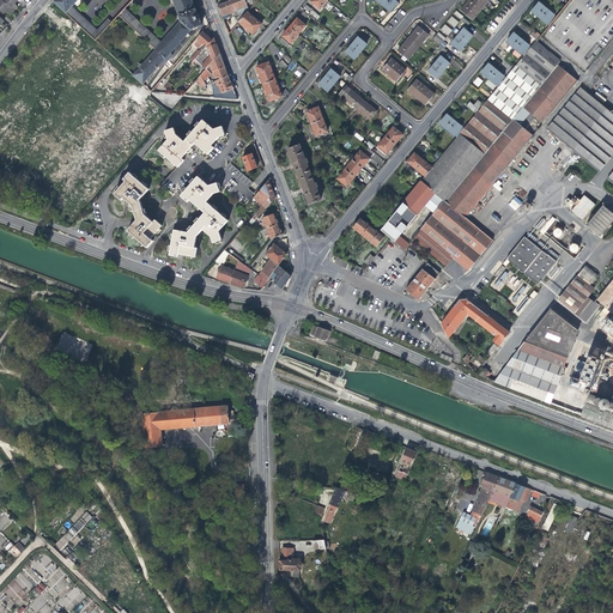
[(19,1),(17,0),(0,0),(0,23),(1,25),(5,20),(0,16),(4,12),(5,14),(7,12),(8,11),(12,14),(19,6),(17,4),(18,2),(19,1)]
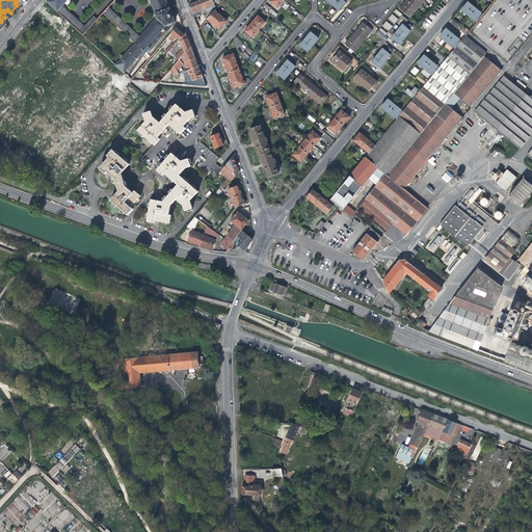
[(48,0),(47,2),(57,11),(62,6),(68,0),(48,0)]
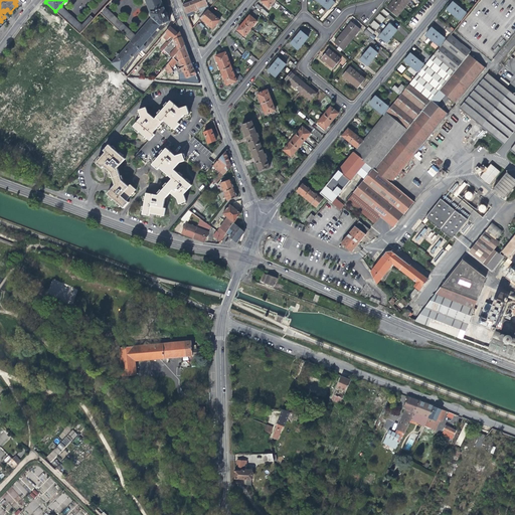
[(130,42),(112,63),(120,71),(139,49),(141,51),(145,47),(143,45),(160,25),(169,22),(165,13),(160,0),(144,0),(152,18),(137,35),(130,42)]
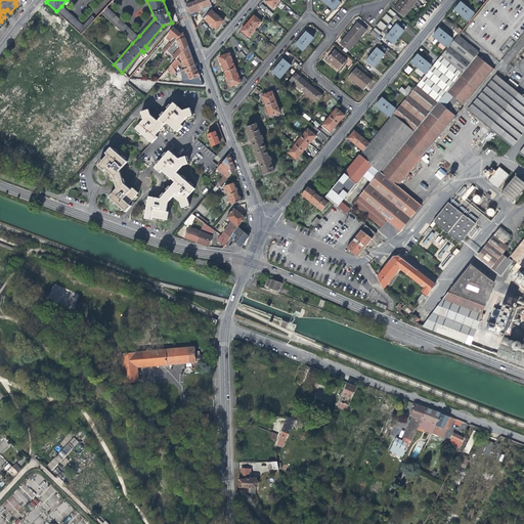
[(198,0),(185,5),(190,17),(212,8),(209,0),(198,0)]
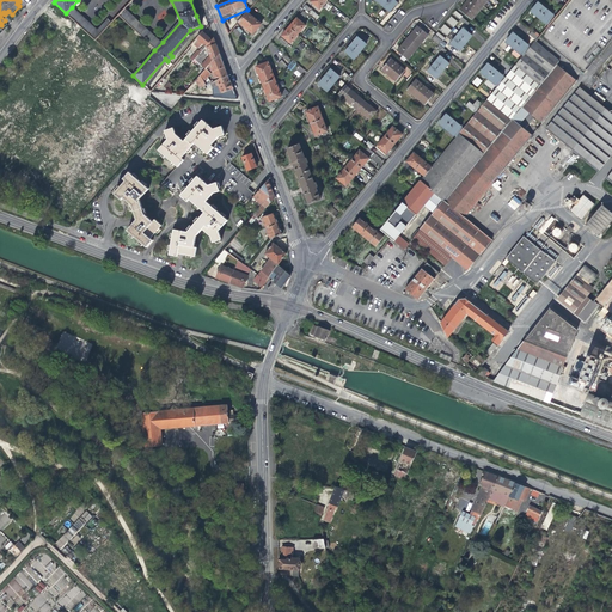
[(397,4),(392,0),(385,0),(381,6),(386,8),(390,12),(397,4)]
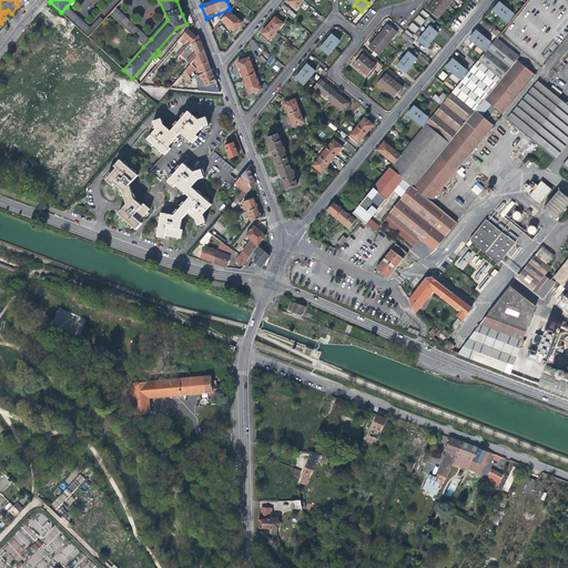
[(452,0),(434,0),(430,3),(428,8),(426,9),(437,19),(452,0)]
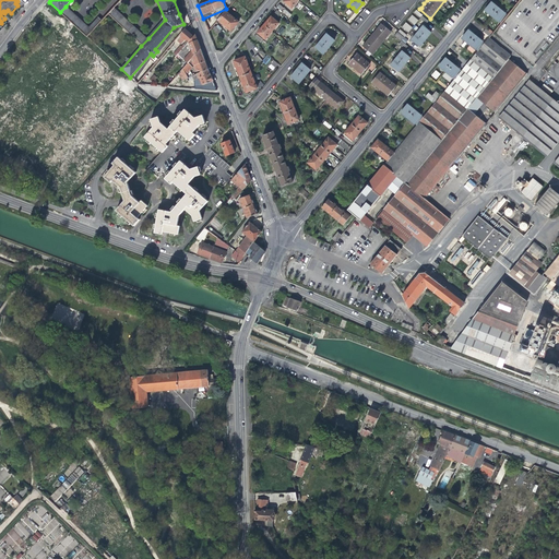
[(502,11),(498,7),(491,1),(487,7),(484,10),(500,23),(507,15),(502,11)]
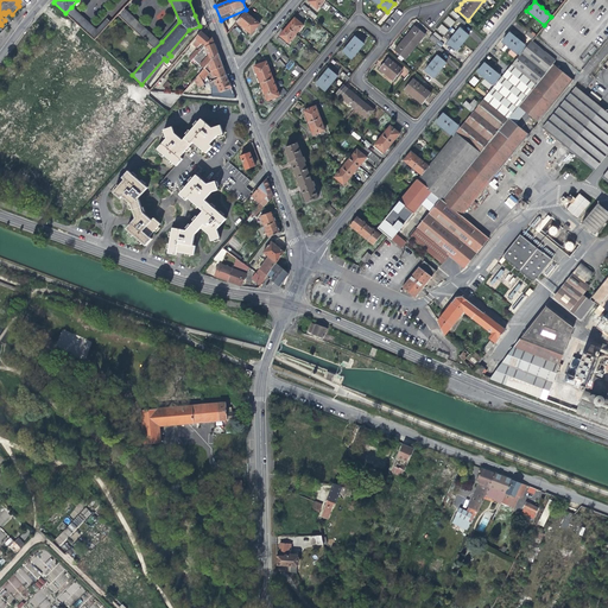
[(304,6),(303,10),(314,18),(316,16),(304,6)]
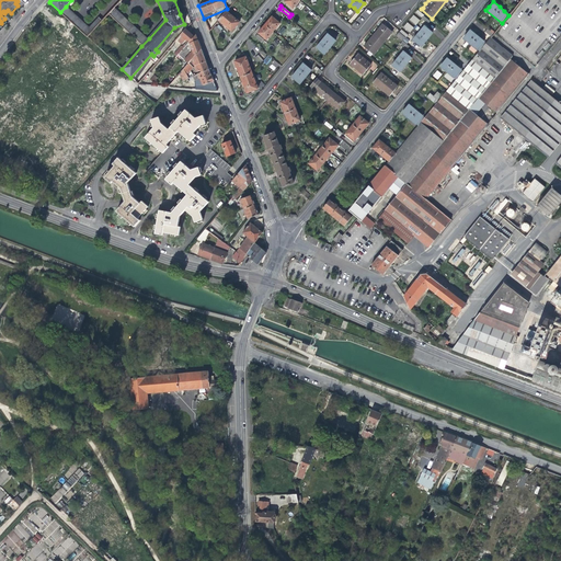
[(89,27),(66,7),(60,12),(87,37),(103,21),(99,16),(89,27)]
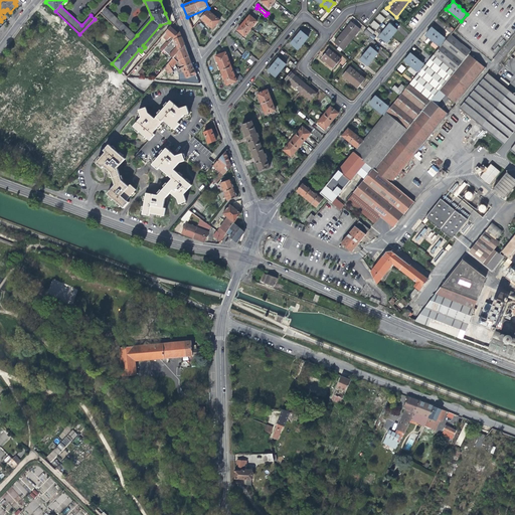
[(100,13),(130,42),(137,35),(106,7),(100,13)]
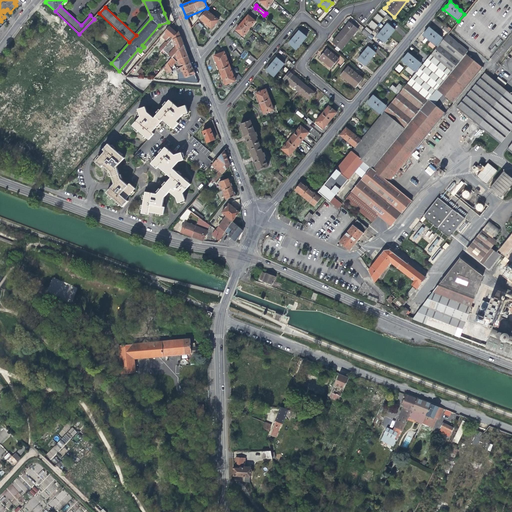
[(206,10),(203,14),(199,19),(211,29),(215,24),(218,20),(213,15),(206,10)]
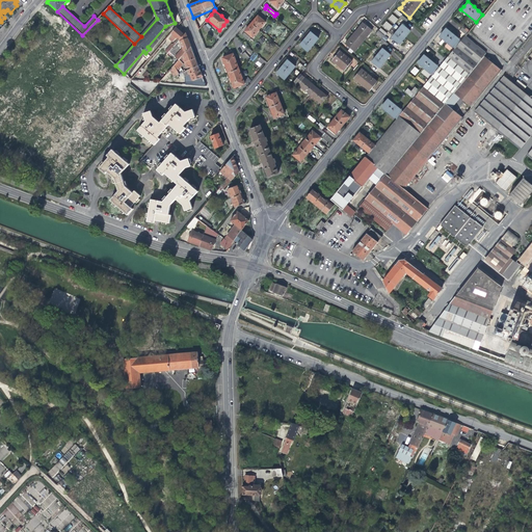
[(395,24),(397,22),(398,20),(393,15),(389,19),(395,24)]
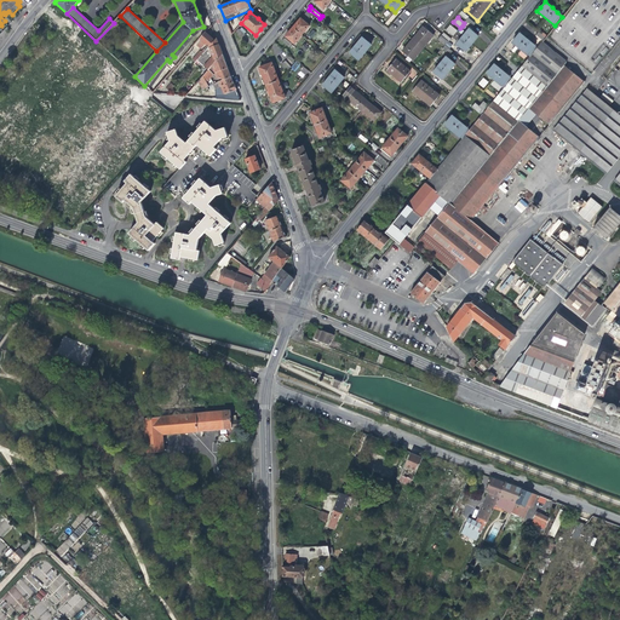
[(297,22),(293,28),(302,35),(309,27),(300,18),(297,22)]
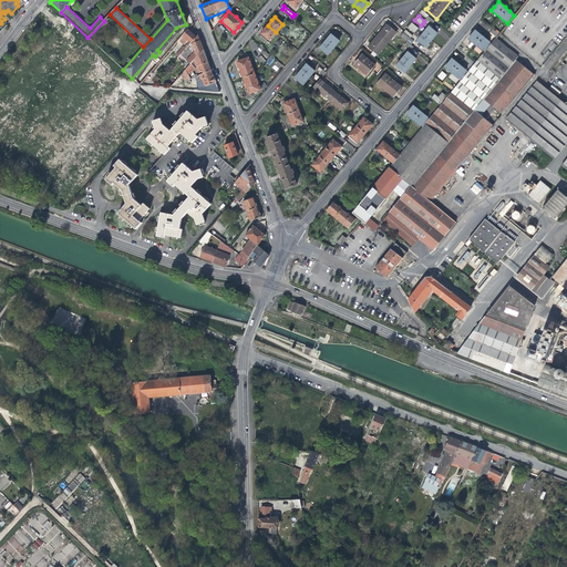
[(414,33),(418,29),(419,29),(412,23),(409,28),(414,33)]
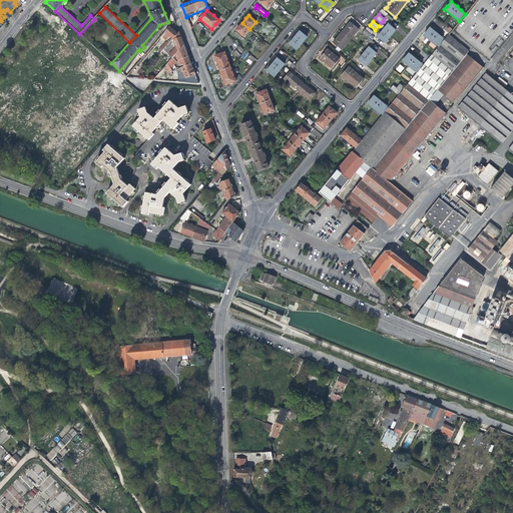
[(346,27),(341,33),(350,40),(359,30),(354,26),(356,25),(352,22),(351,23),(350,22),(346,27)]
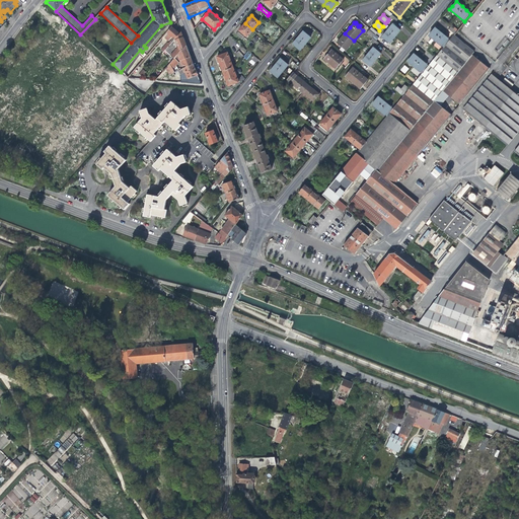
[(246,36),(252,29),(245,23),(241,27),(239,30),(246,36)]
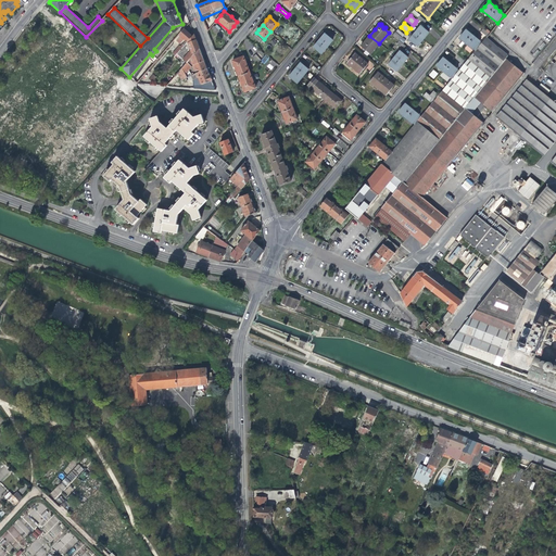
[(420,26),(415,33),(422,39),(426,36),(428,33),(420,26)]
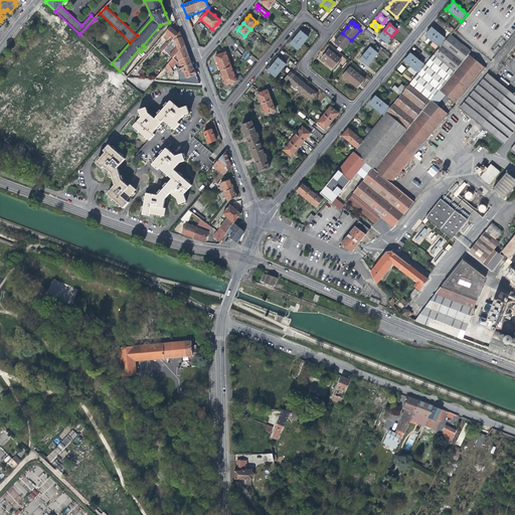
[(171,37),(172,38),(173,39),(178,34),(174,30),(170,27),(162,37),(167,41),(171,37)]
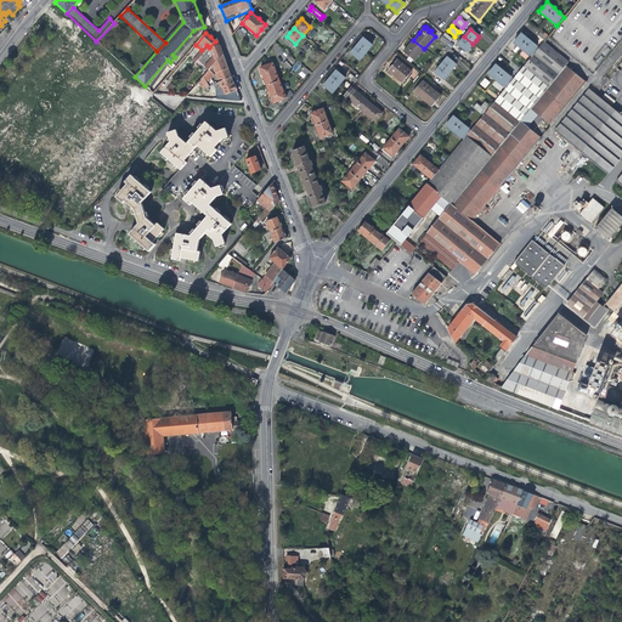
[(513,41),(531,57),(538,47),(533,44),(527,39),(520,33),(515,39),(513,41)]
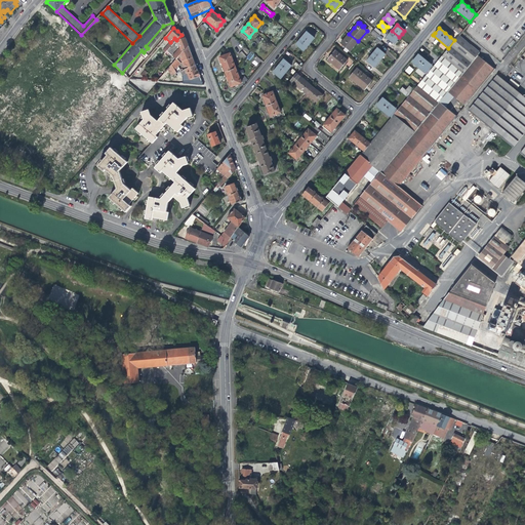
[(396,41),(399,37),(392,31),(386,38),(394,44),(396,41)]
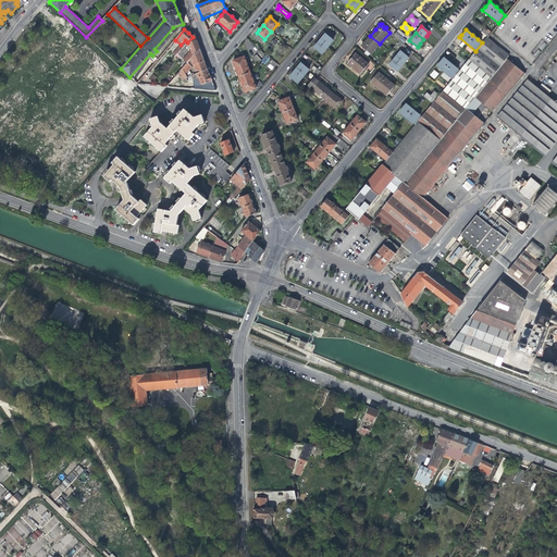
[(323,36),(319,40),(327,47),(333,40),(325,34),(323,36)]
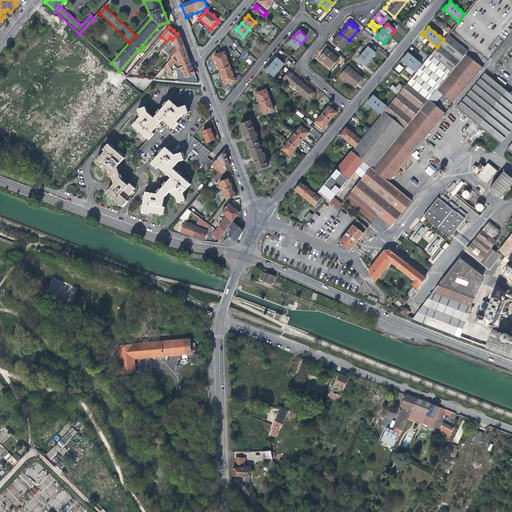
[(172,39),(168,44),(167,45),(161,52),(160,53),(169,61),(184,46),(183,43),(180,37),(178,32),(177,34),(172,39)]
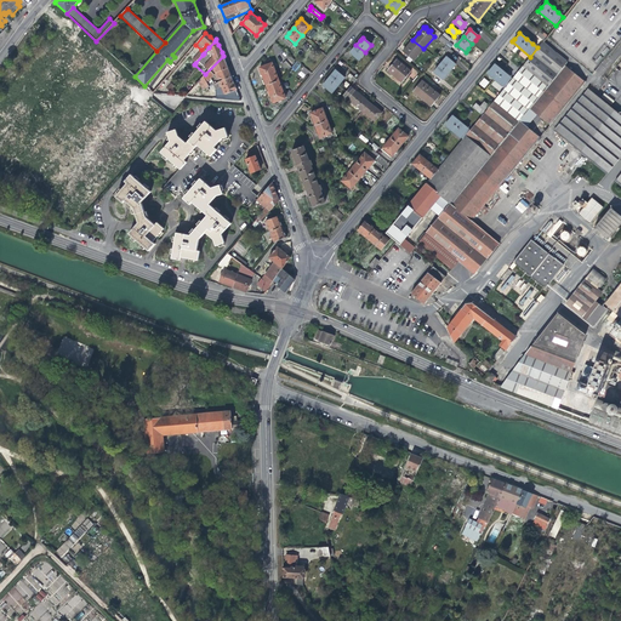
[(414,61),(423,49),(412,40),(408,46),(403,52),(414,61)]
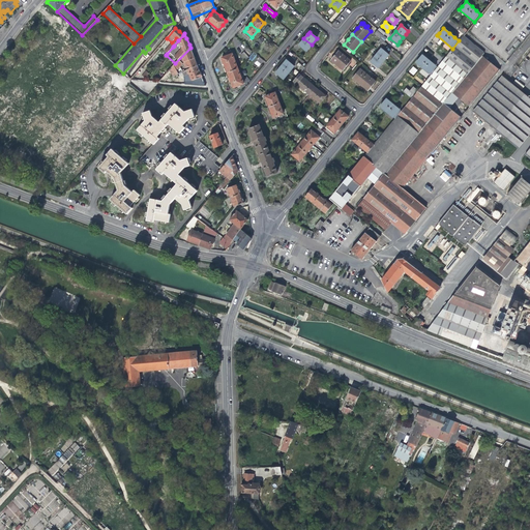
[(375,184),(363,199),(390,223),(404,234),(425,208),(403,188),(461,118),(448,108),(458,97),(469,107),(499,70),(481,56),(483,53),(463,36),(459,40),(452,49),(437,67),(431,75),(417,91),(411,98),(401,112),(394,119),(374,145),(366,152),(328,200),(337,207),(349,216),(353,211),(345,205),(366,178),(375,184)]
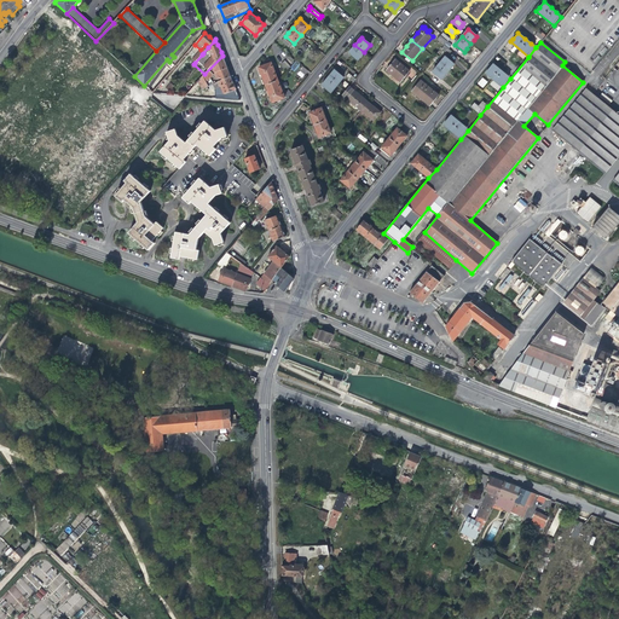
[(357,61),(364,52),(354,45),(351,50),(348,53),(357,61)]
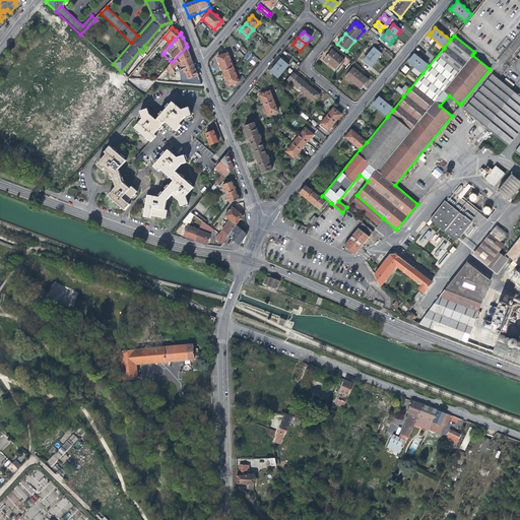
[(164,53),(170,46),(169,44),(168,44),(161,51),(164,53)]
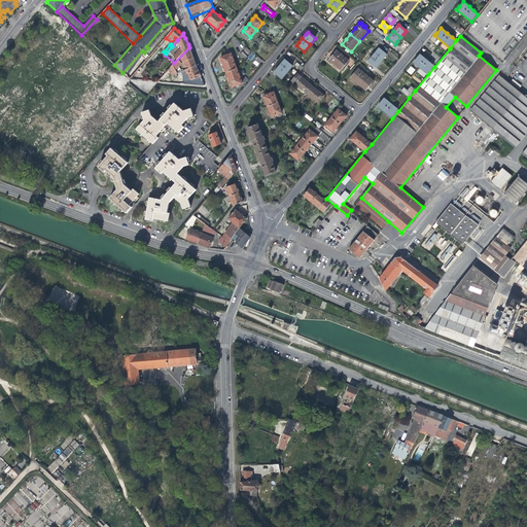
[(178,74),(181,73),(179,67),(183,63),(185,68),(188,67),(189,69),(197,66),(195,61),(190,51),(189,47),(174,63),(173,64),(178,74)]
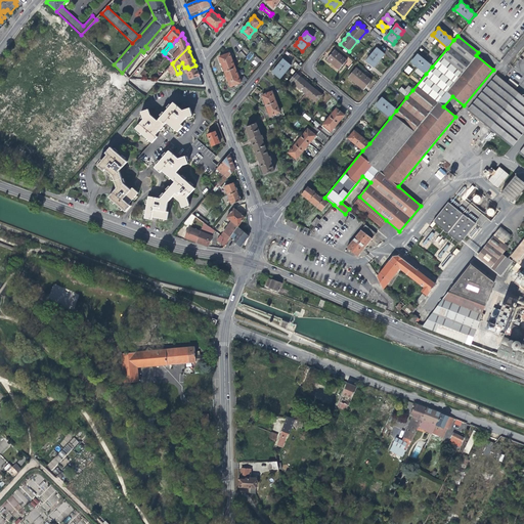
[(384,54),(377,48),(372,54),(379,61),(382,57),(384,54)]
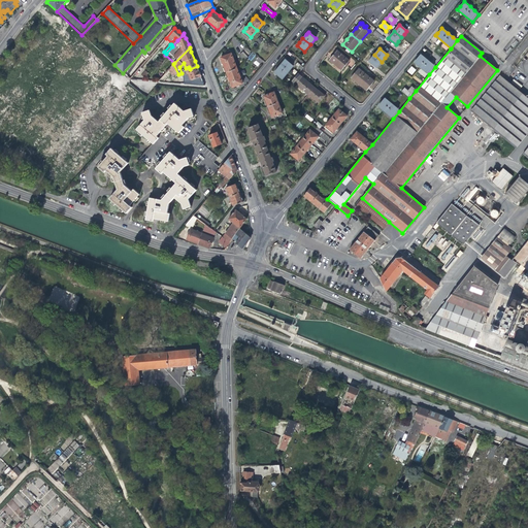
[(329,60),(341,70),(349,61),(336,52),(333,56),(329,60)]
